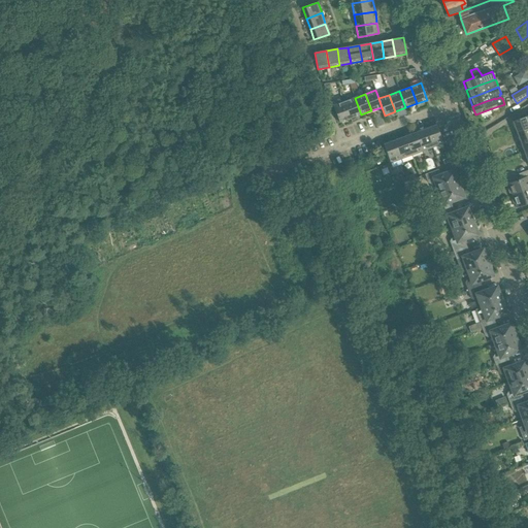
[(343,101),(351,119),(361,114),(355,98),(343,101)]
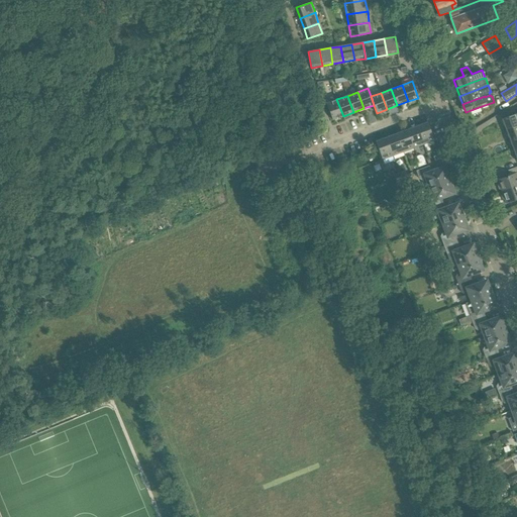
[(332,119),(343,116),(336,99),(326,103),(332,119)]
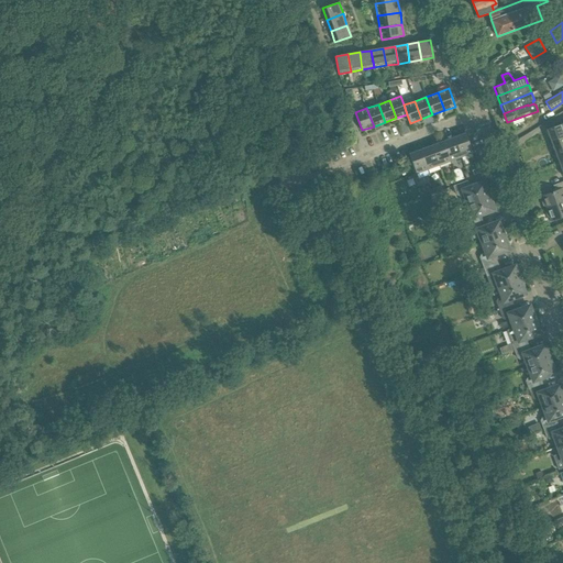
[(551,141),(562,136),(562,123),(547,130),(551,141)]
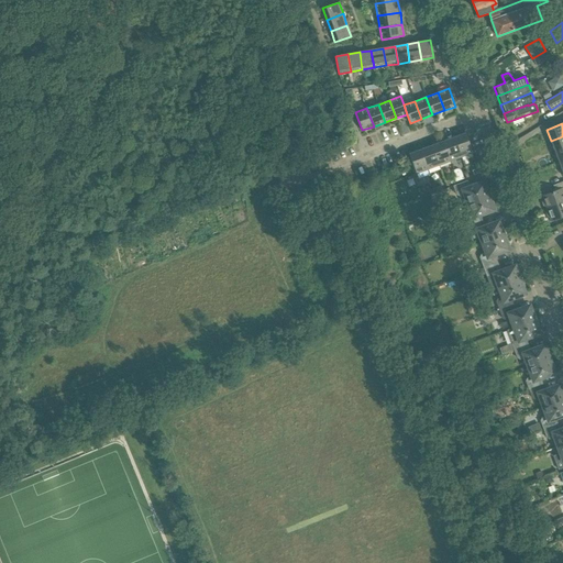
[(461,157),(473,153),(465,133),(454,138),(461,157)]
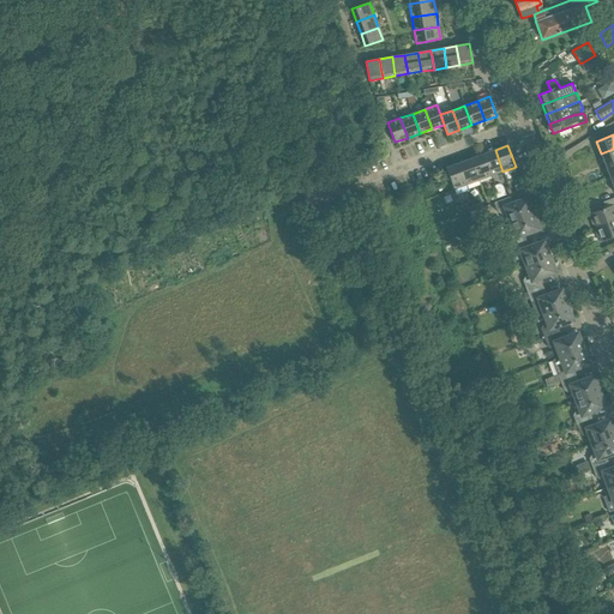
[(613,149),(601,154),(606,166),(613,162),(613,149)]
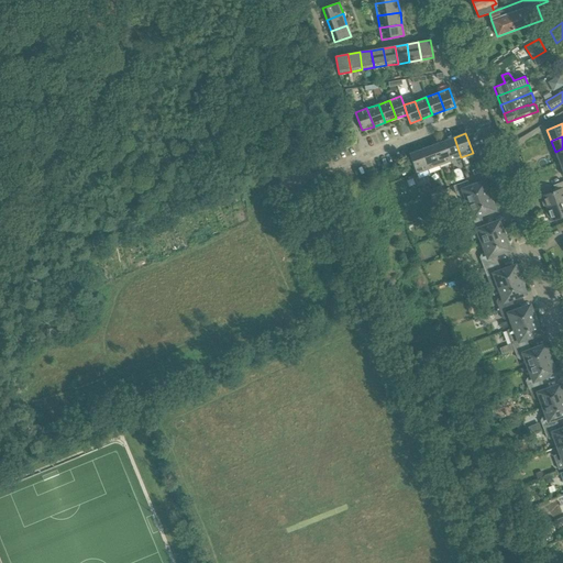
[(450,162),(461,157),(454,138),(443,142),(450,162)]
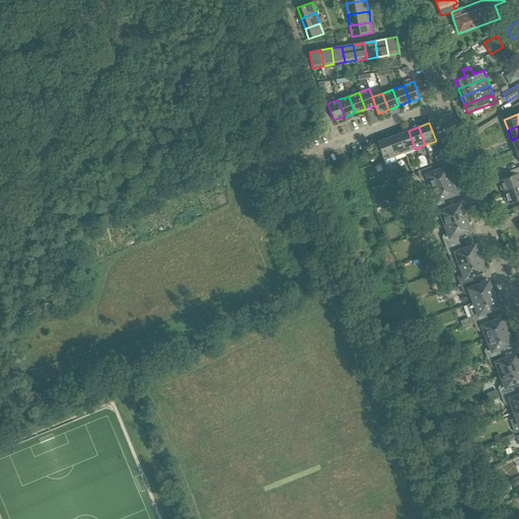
[(404,152),(415,149),(409,131),(398,134),(404,152)]
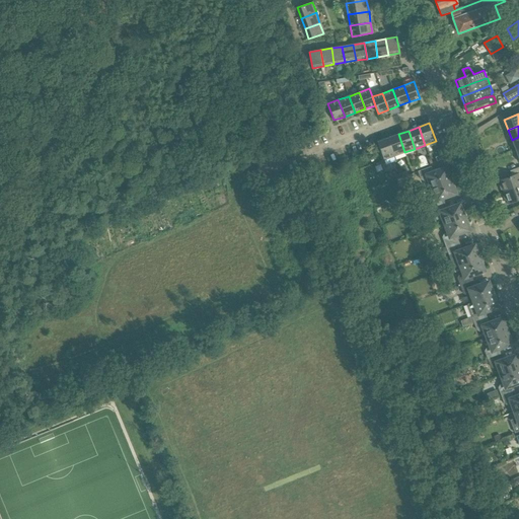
[(394,156),(404,152),(398,134),(387,138),(394,156)]
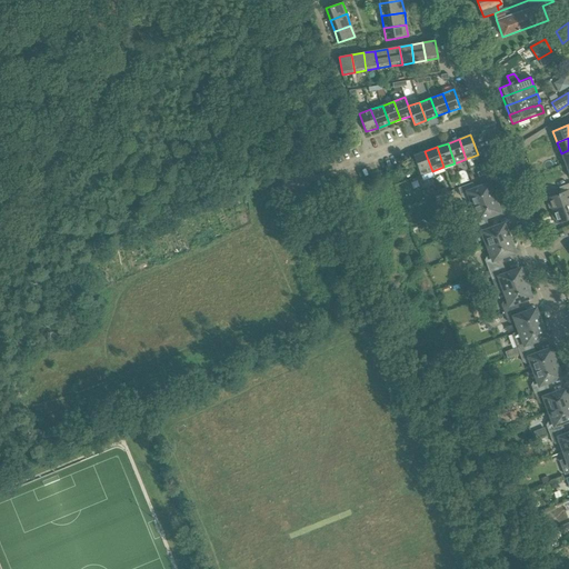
[(421,176),(432,171),(425,151),(413,156),(421,176)]
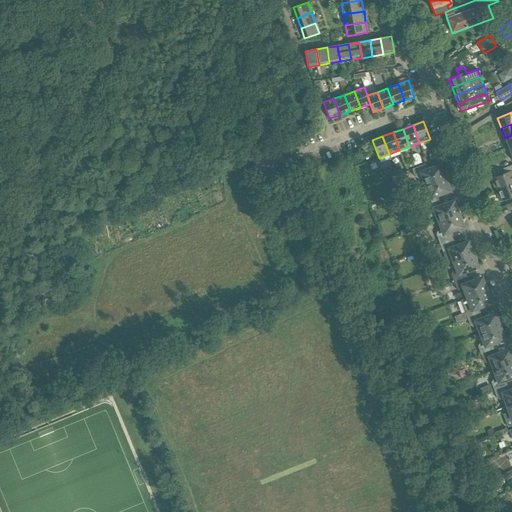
[(425,185),(446,177),(444,171),(442,171),(440,165),(427,170),(425,165),(412,169),(415,177),(418,178),(422,177),(425,185)]
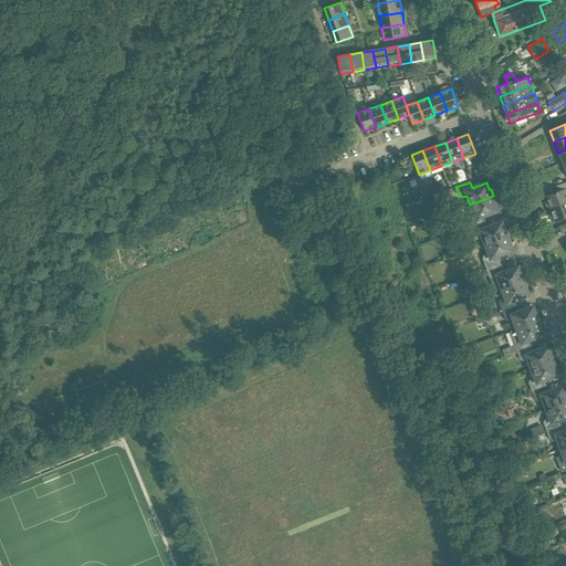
[(548,208),(549,210),(565,203),(565,182),(556,186),(558,192),(544,198),(545,201),(544,202),(546,207),(548,208)]
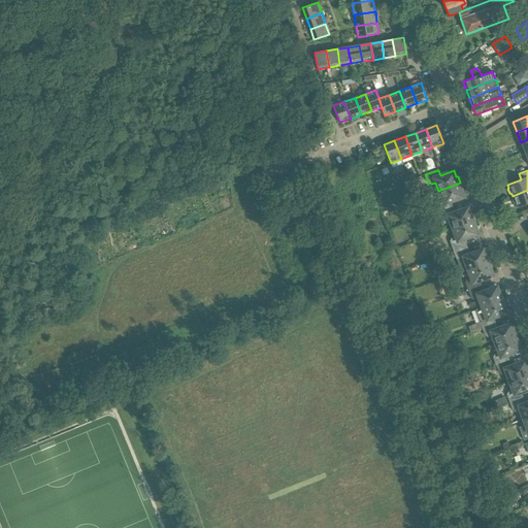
[(439,211),(452,207),(450,201),(463,197),(461,191),(463,190),(460,183),(438,191),(441,200),(437,201),(436,204),(439,211)]
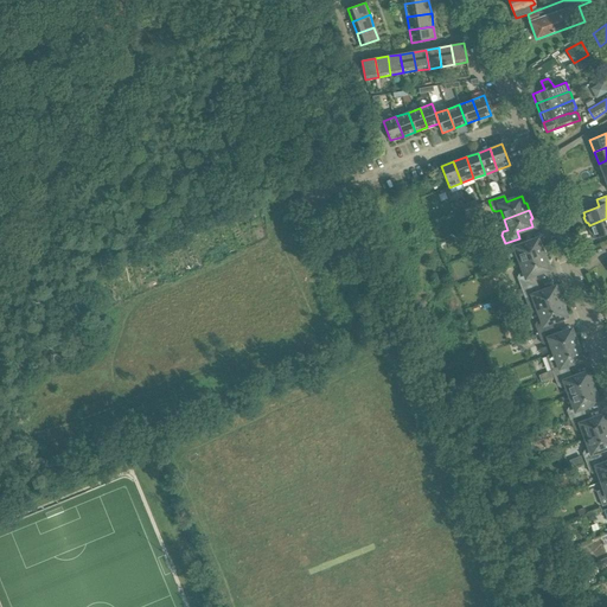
[(606,218),(589,225),(589,228),(588,229),(590,235),(593,235),(594,238),(606,232),(606,218)]
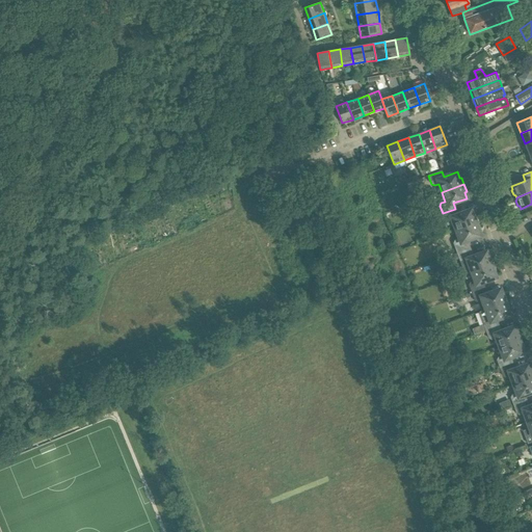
[(455,209),(443,213),(446,221),(447,225),(453,223),(455,230),(478,222),(475,215),(474,215),(473,216),(472,212),(471,210),(466,211),(457,214),(455,209)]
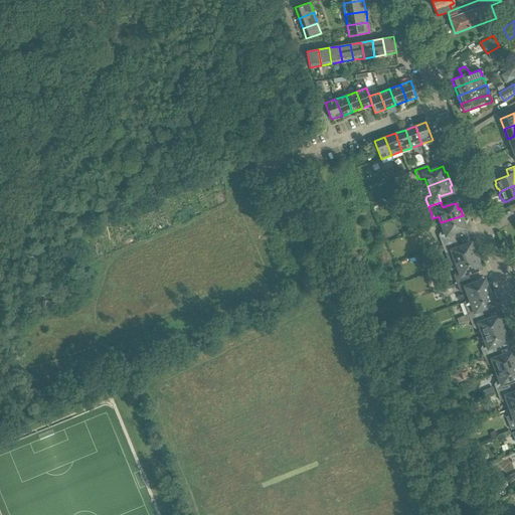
[(443,245),(455,240),(453,233),(465,228),(463,222),(465,221),(463,215),(441,222),(445,231),(441,232),(439,235),(443,245)]
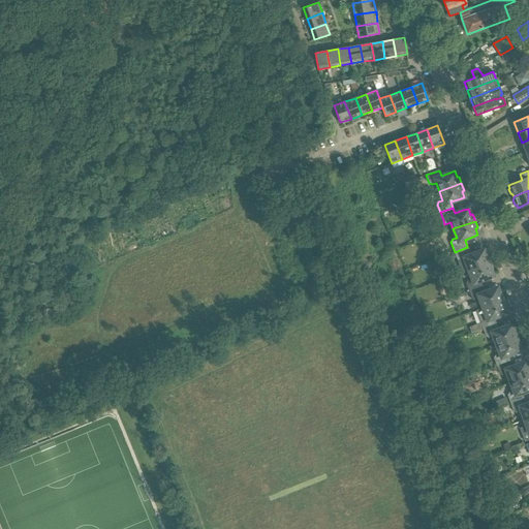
[(467,247),(455,252),(457,257),(462,273),(468,270),(490,262),(488,255),(486,256),(484,250),(470,254),(467,247)]
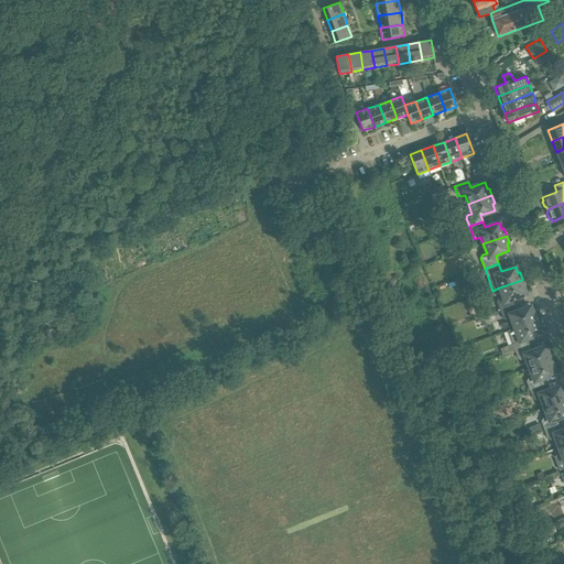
[(487,274),(485,269),(476,272),(478,278),(487,274)]
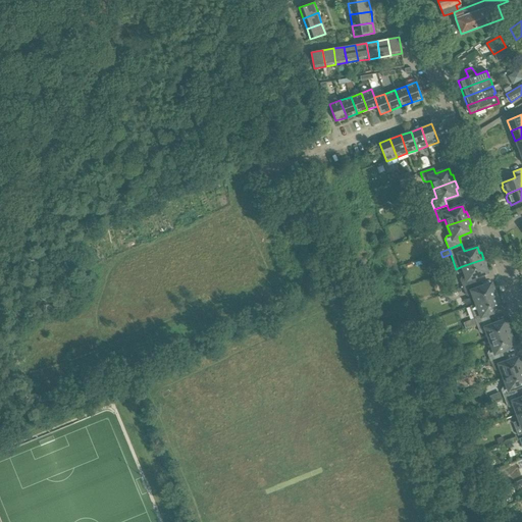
[(463,288),(476,282),(474,277),(486,272),(484,266),(486,265),(483,259),(462,266),(466,275),(462,276),(460,279),(463,288)]
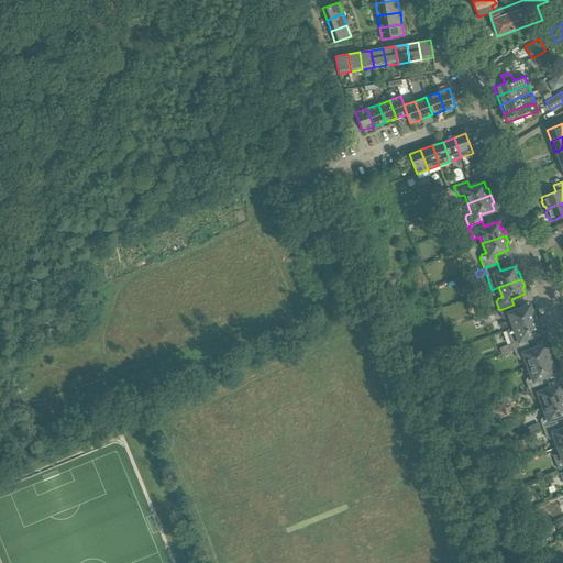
[(514,328),(537,319),(533,311),(532,312),(529,306),(516,311),(514,305),(499,310),(503,318),(506,319),(510,318),(514,328)]
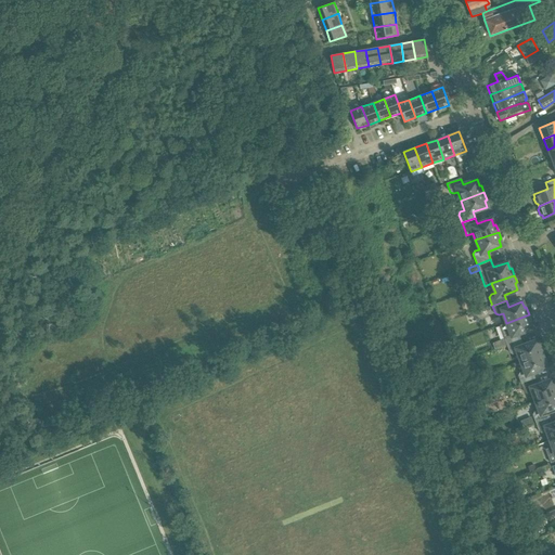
[(506,323),(500,325),(504,336),(507,345),(520,339),(518,334),(532,328),(529,322),(531,321),(529,314),(506,323)]
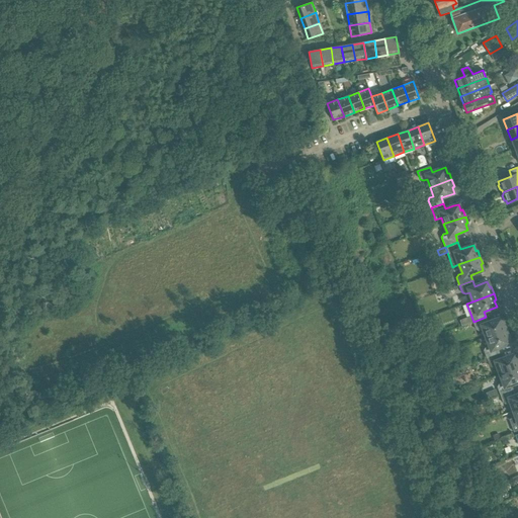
[(486,338),(507,330),(505,323),(503,324),(501,318),(488,323),(486,317),(473,322),(476,329),(479,331),(483,329),(486,338)]
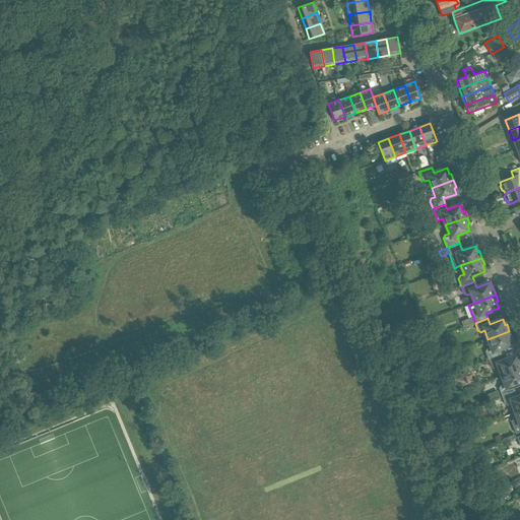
[(489,360),(501,354),(499,349),(512,344),(510,338),(512,338),(509,331),(488,339),(491,347),(486,349),(485,351),(489,360)]
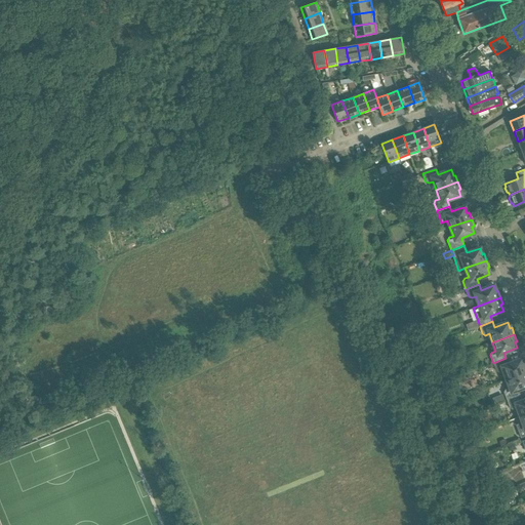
[(507,379),(524,372),(524,364),(523,365),(521,359),(508,364),(506,358),(493,363),(494,366),(496,371),(498,372),(502,370),(507,379)]
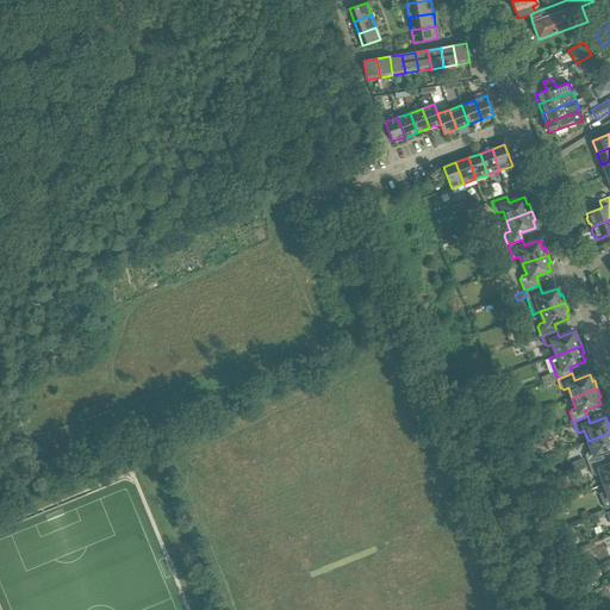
[(589,465),(604,460),(602,453),(609,449),(609,433),(589,441),(592,450),(587,453),(586,456),(589,465)]
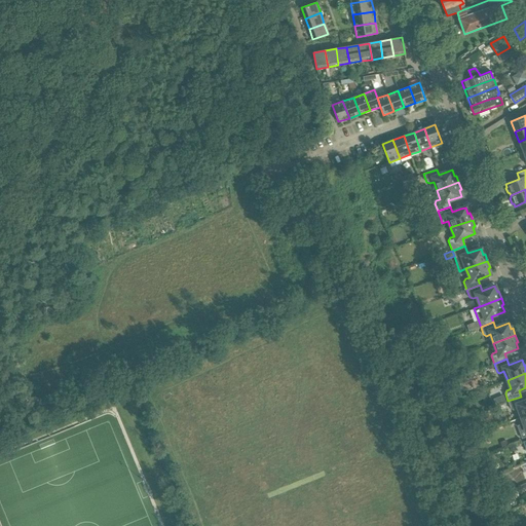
[(503,396),(493,399),(495,404),(505,401),(503,396)]
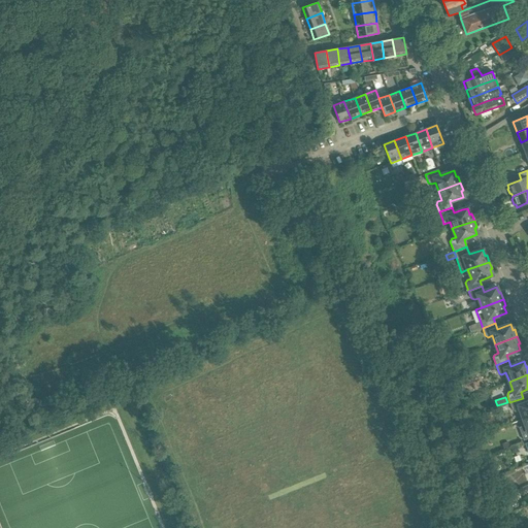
[(523,419),(527,417),(527,401),(525,403),(523,398),(509,402),(513,410),(516,411),(520,409),(523,419)]
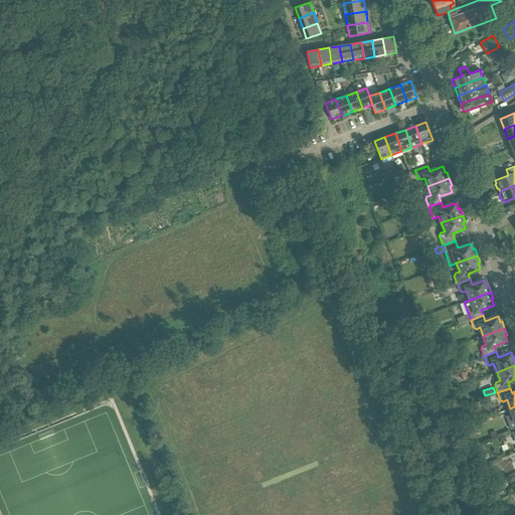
[(508,416),(506,416),(511,428),(514,426),(514,406),(510,408),(506,410),(508,416)]
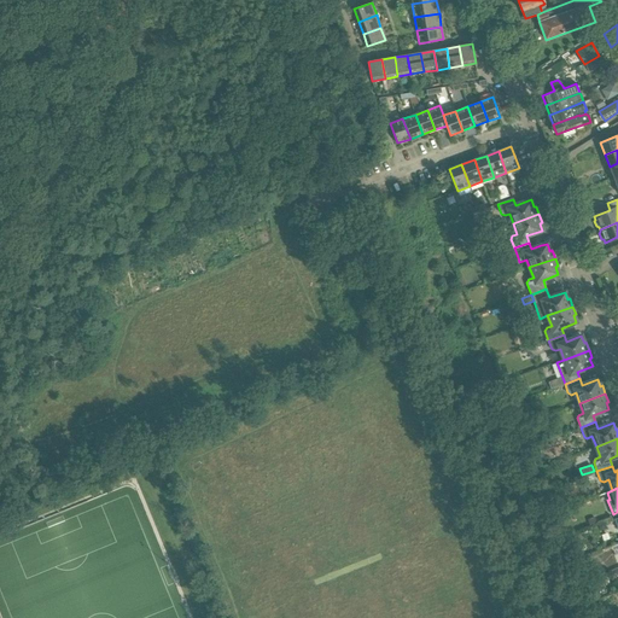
[(605,513),(596,517),(599,523),(607,519),(605,513)]
